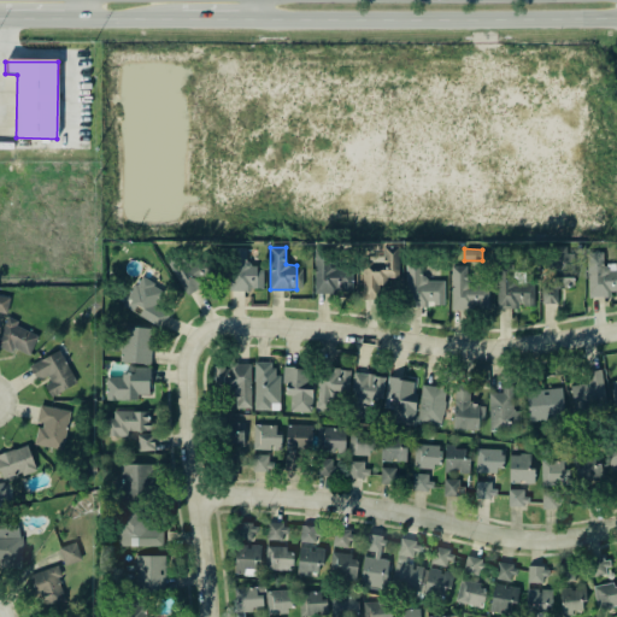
[(612,297),(612,294),(616,293),(616,269),(616,270),(616,264),(604,264),(604,252),(588,252),(591,297),(612,297)]
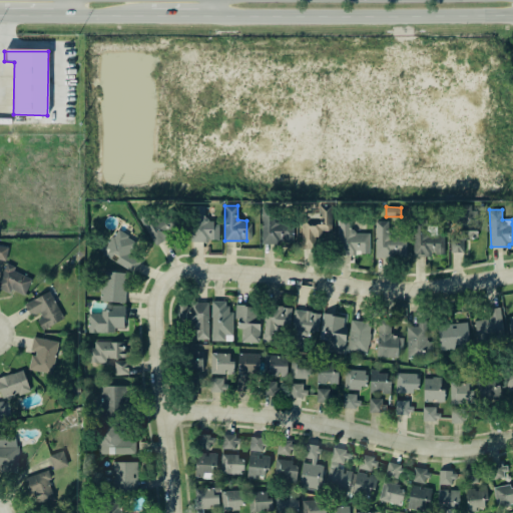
[(213,214),(191,214),(191,241),(213,241),(213,214)]
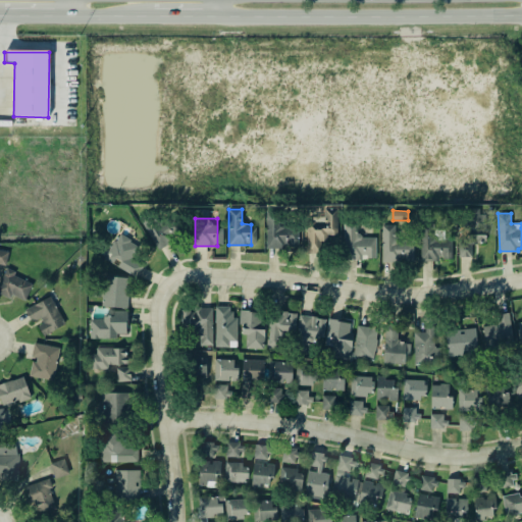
[(184,238),(177,219),(149,228),(155,247),(184,238)]
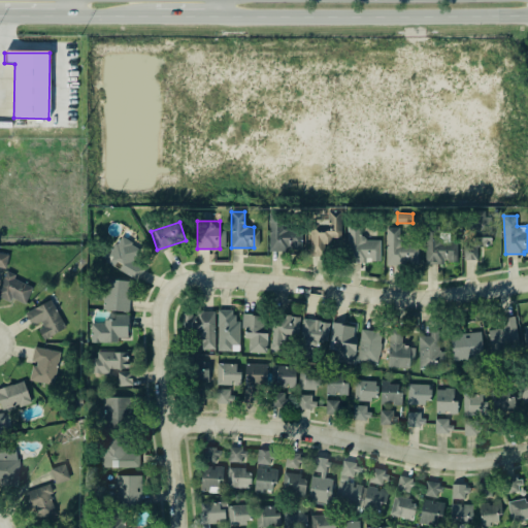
[(269,251),(298,252),(298,226),(269,225),(269,251)]
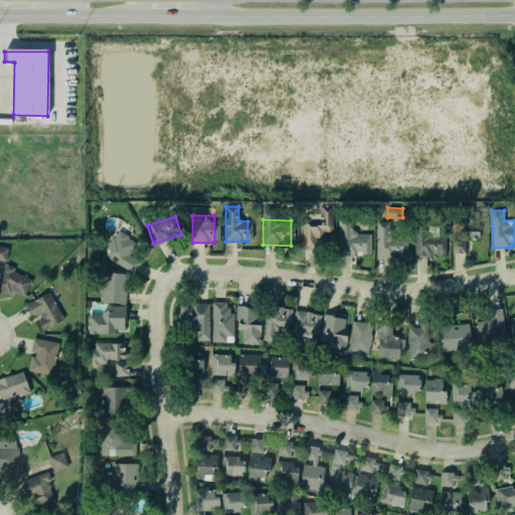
[(371,232),(352,233),(352,220),(340,221),(340,255),(371,255),(371,232)]
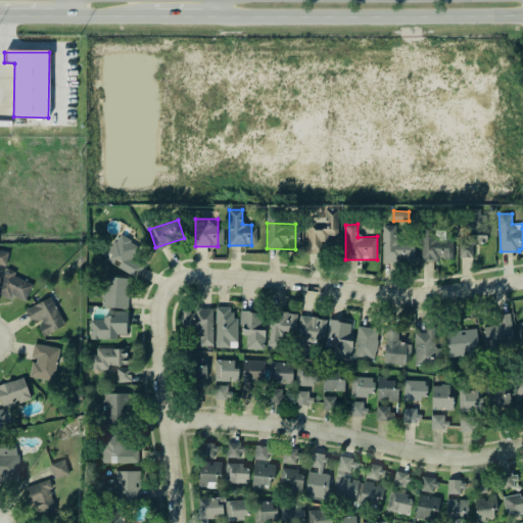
[(382,262),(414,262),(415,242),(396,241),(396,226),(383,225),(382,262)]
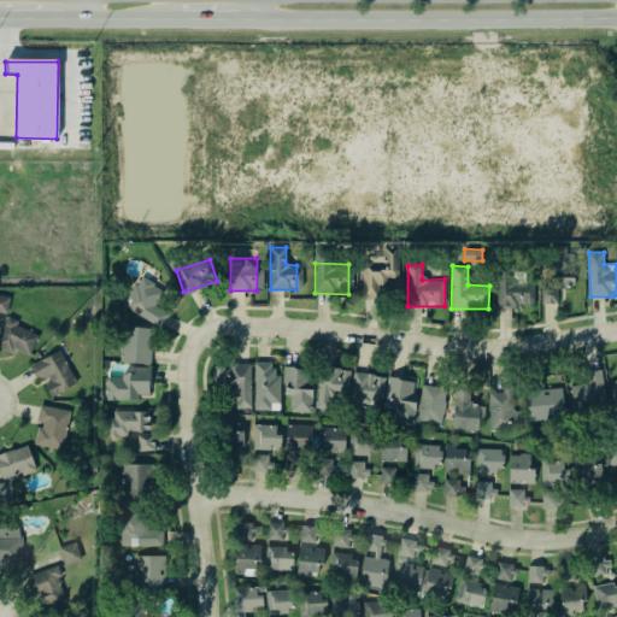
[(498,307),(516,307),(516,304),(534,305),(534,281),(522,281),(523,271),(499,271),(498,307)]
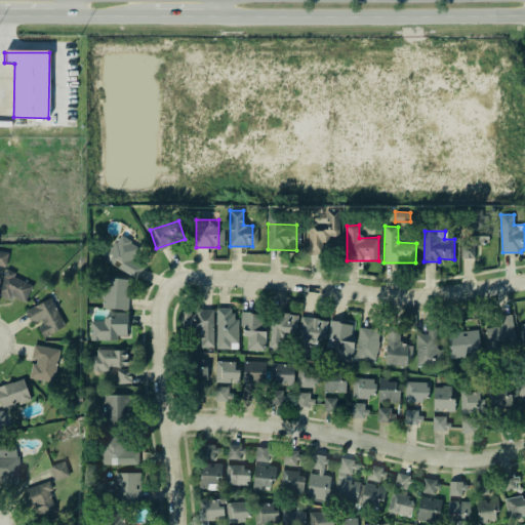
[(105,260),(137,279),(145,266),(133,259),(140,247),(119,235),(105,260)]
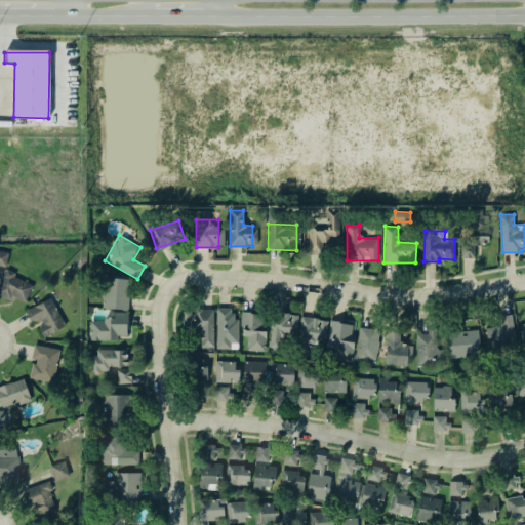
[(0,266),(7,267),(8,251),(0,251),(0,266)]
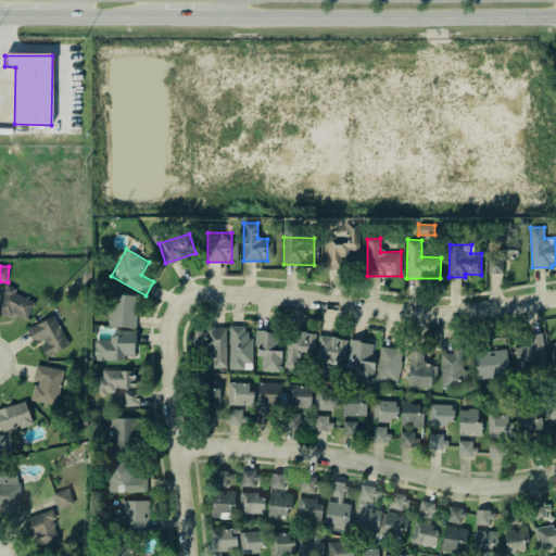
[(0,305),(0,308),(26,321),(35,302),(8,289),(0,305)]
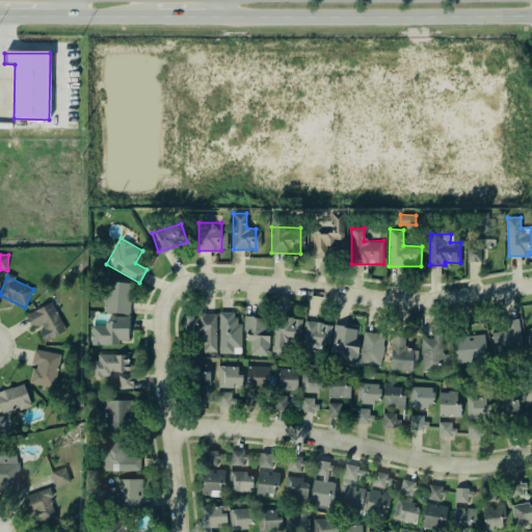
[(104,313),(131,313),(132,282),(105,282),(104,313)]
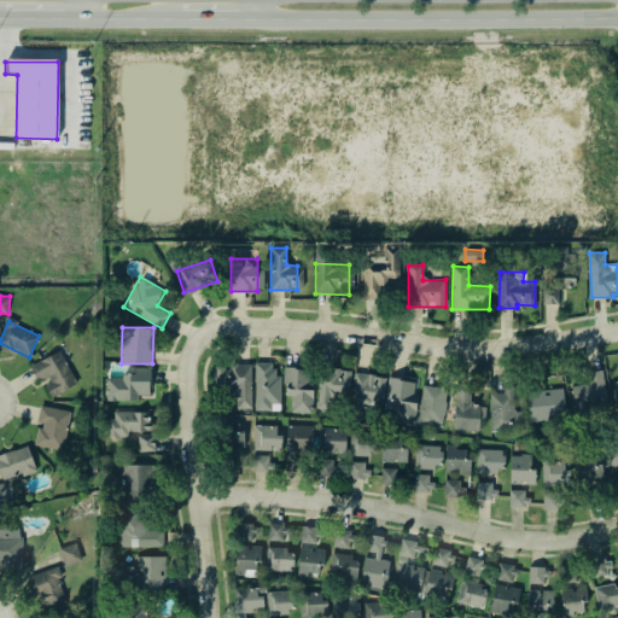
[(36,382),(45,378),(52,396),(76,385),(62,351),(30,363),(36,382)]
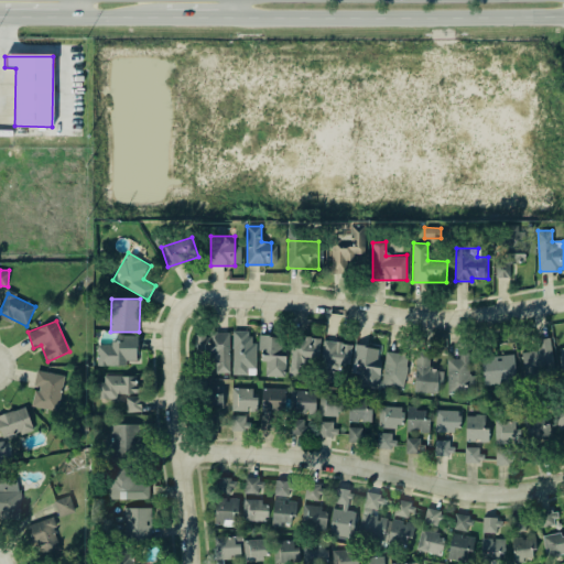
[(257,343),(249,342),(250,331),(234,331),(232,375),(256,375),(257,343)]
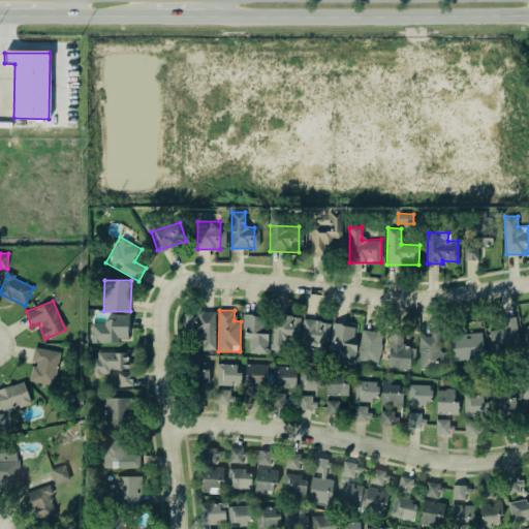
[(183,315),(184,334),(197,333),(198,350),(216,350),(215,311),(197,311),(197,314),(183,315)]
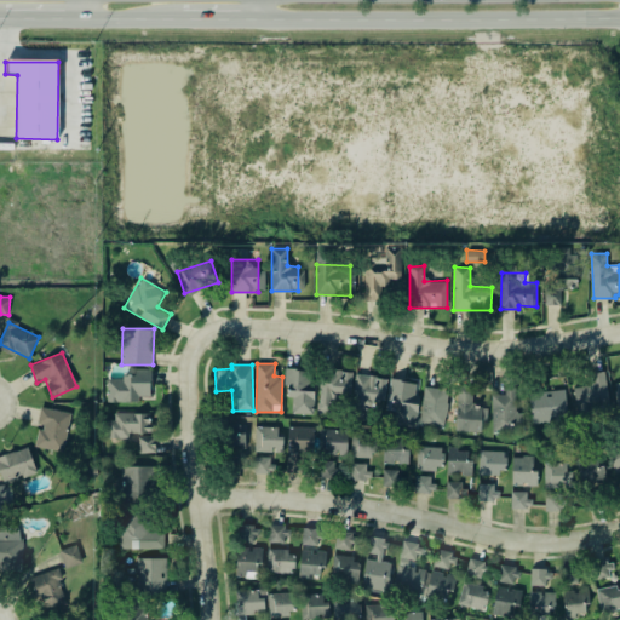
[(151,396),(150,368),(133,368),(133,377),(107,378),(107,402),(141,402),(141,396),(151,396)]
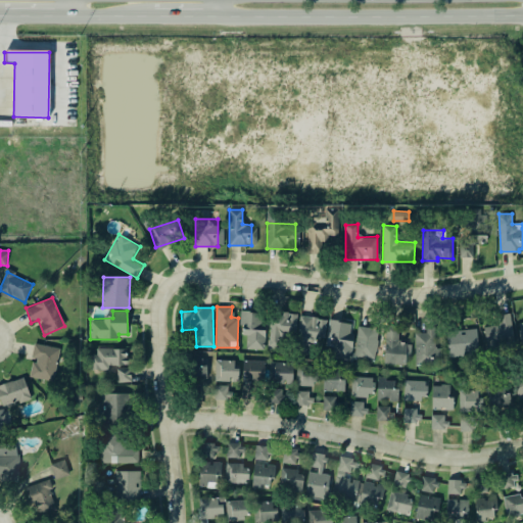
[(280,348),(281,335),(291,335),(292,312),(271,311),(269,347),(280,348)]
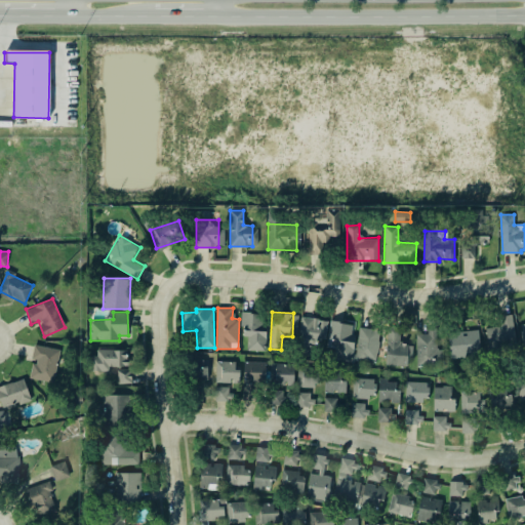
[(266,351),(267,314),(241,313),(241,336),(246,336),(245,351),(266,351)]
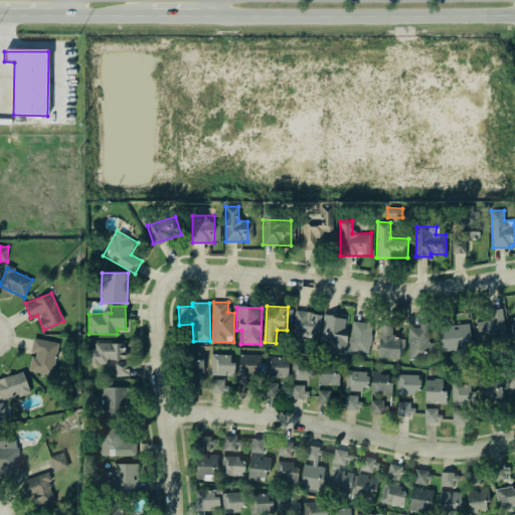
[(490,320),(477,321),(478,339),(491,338),(491,344),(506,343),(503,309),(490,310),(490,320)]
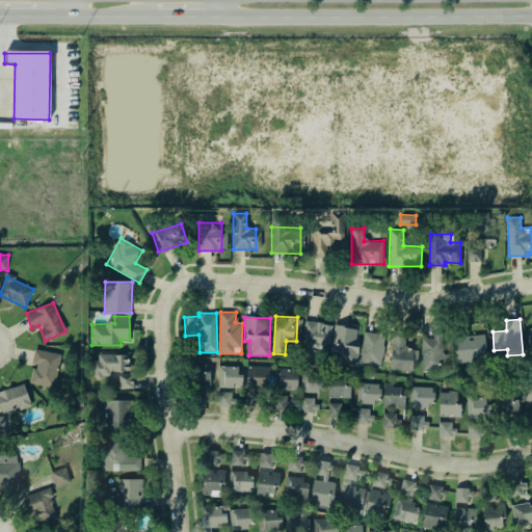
[(331,324),(307,321),(301,358),(315,361),(317,344),(328,346),(331,324)]
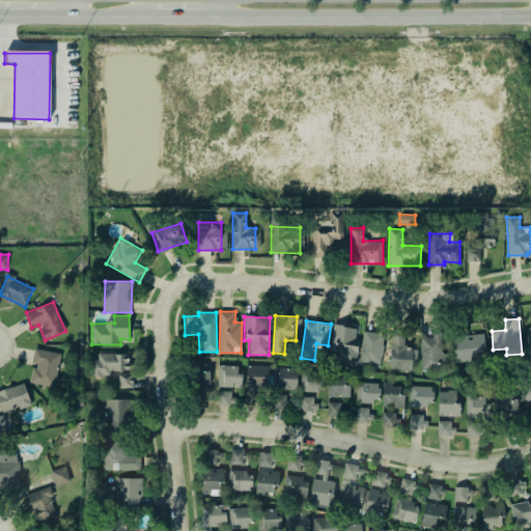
[(357,328),(334,325),(331,352),(337,352),(336,363),(356,365),(360,338),(356,337),(357,328)]
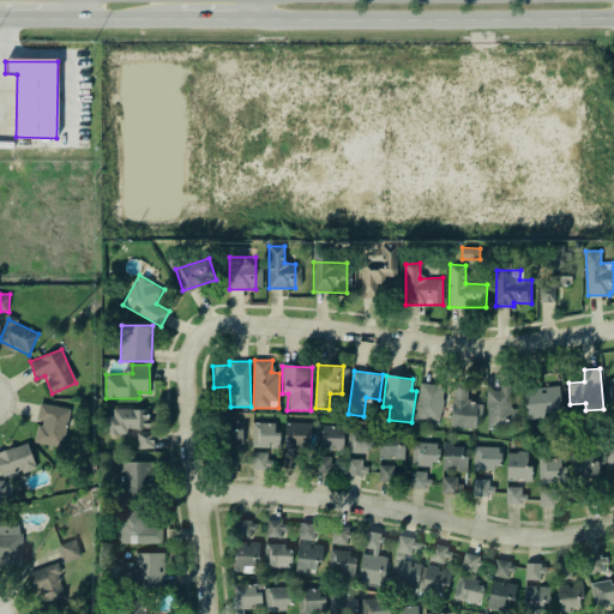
[(480,428),(481,402),(469,402),(470,383),(453,381),(451,427),(480,428)]
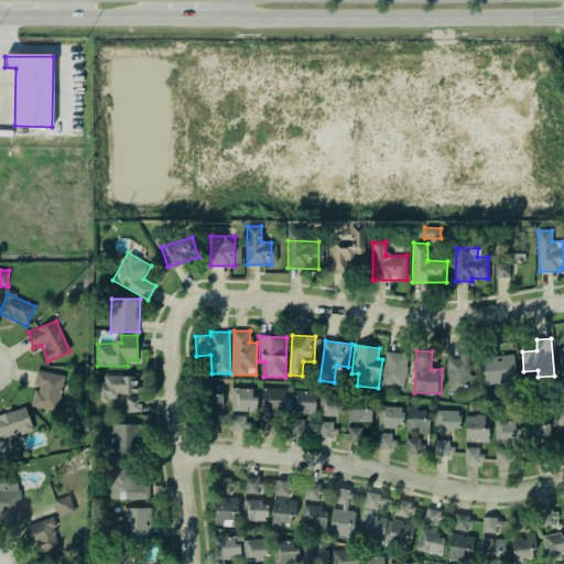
[(405,388),(408,354),(383,351),(382,387),(405,388)]
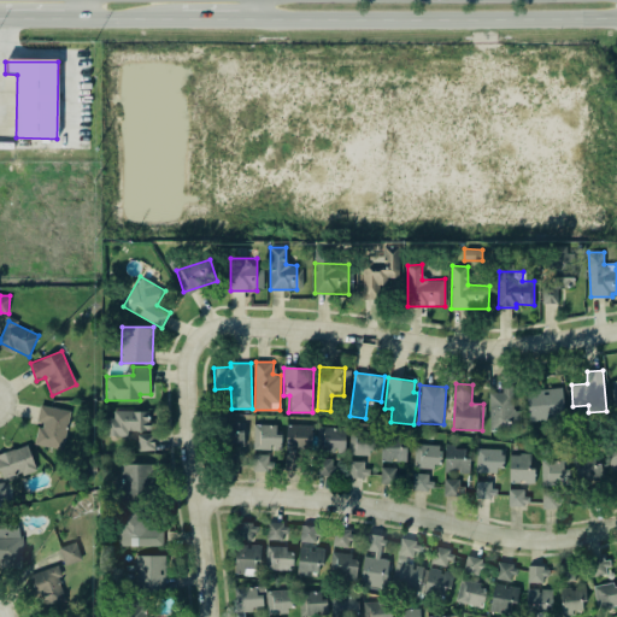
[(489,432),(521,432),(521,410),(513,410),(513,388),(501,388),(501,392),(489,392),(489,432)]
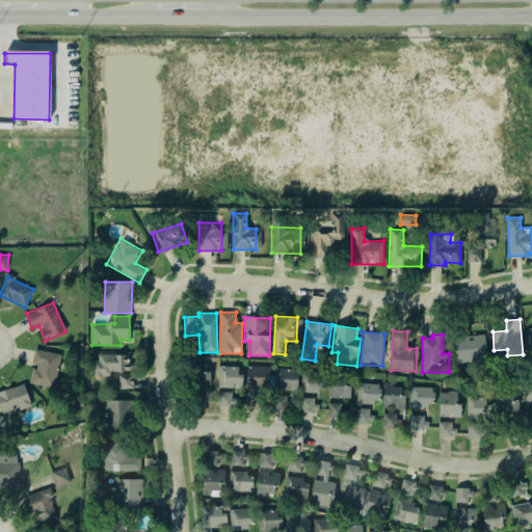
[(455,361),(486,360),(485,335),(455,336),(455,361)]
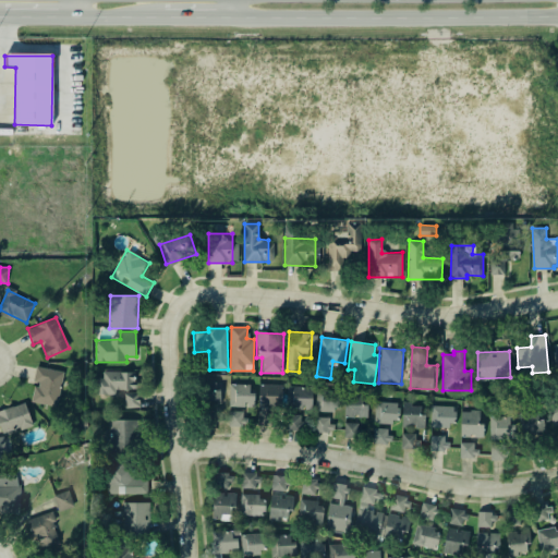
[(33,384),(35,385),(32,401),(57,407),(63,372),(36,366),(33,384)]
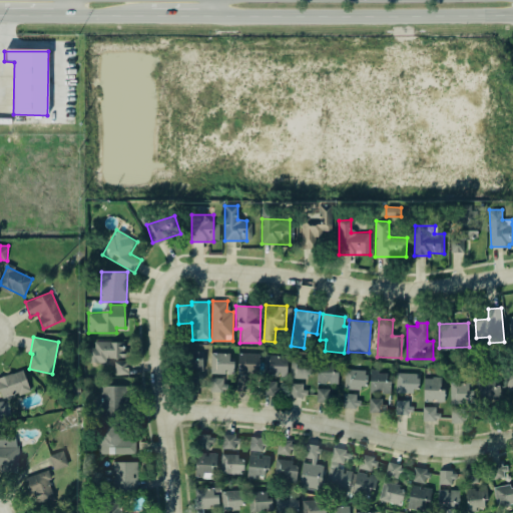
[(91,363),(106,363),(106,358),(124,359),(125,342),(91,341),(91,363)]
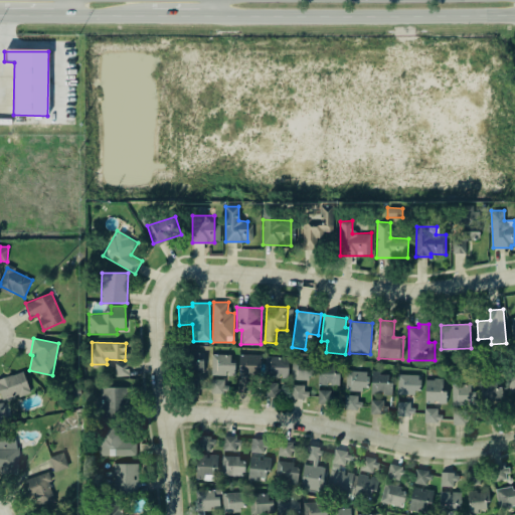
[(233,375),(233,354),(212,354),(211,375),(233,375)]
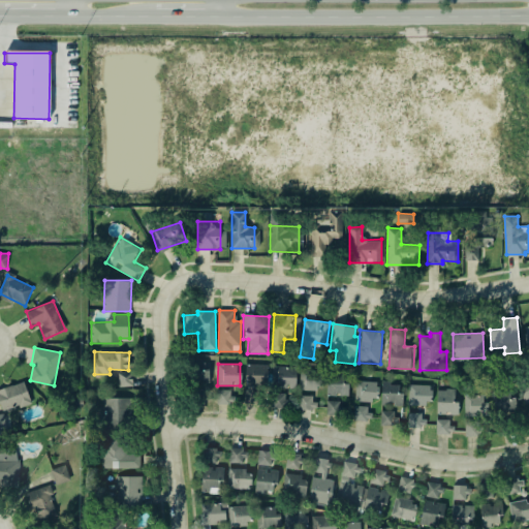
[(258,386),(267,387),(268,365),(245,364),(245,402),(258,402),(258,386)]
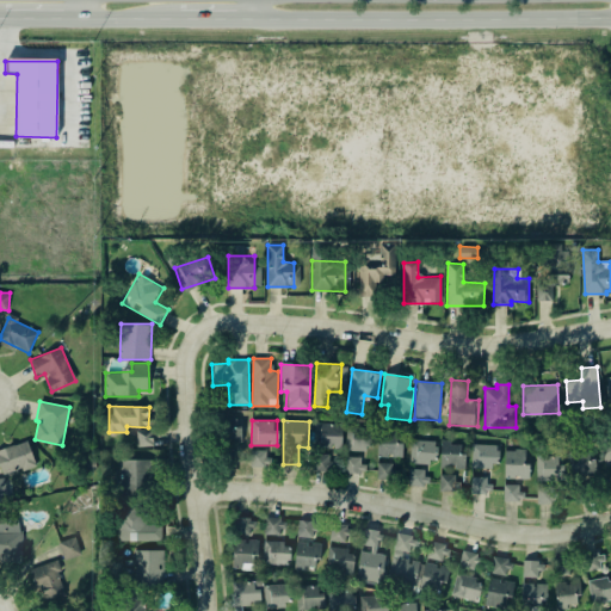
[(341,449),(343,424),(315,423),(314,448),(341,449)]
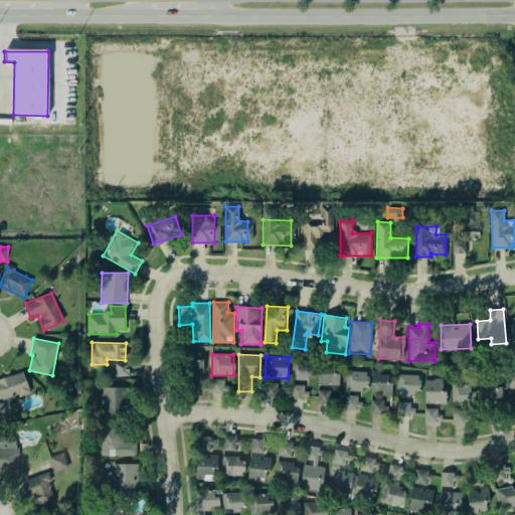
[(293,378),(314,378),(314,360),(292,360),(293,378)]
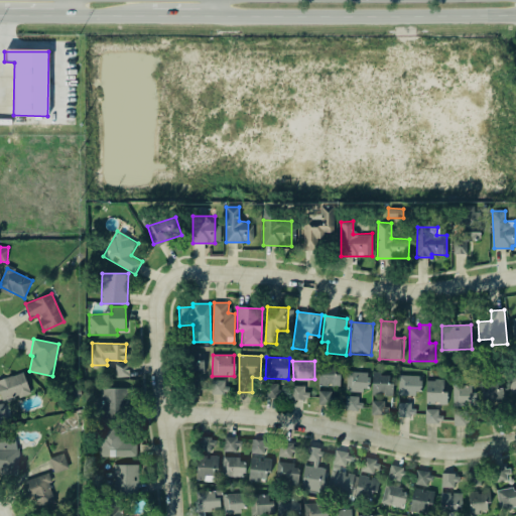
[(340,385),(340,373),(335,374),(335,362),(318,362),(319,386),(340,385)]
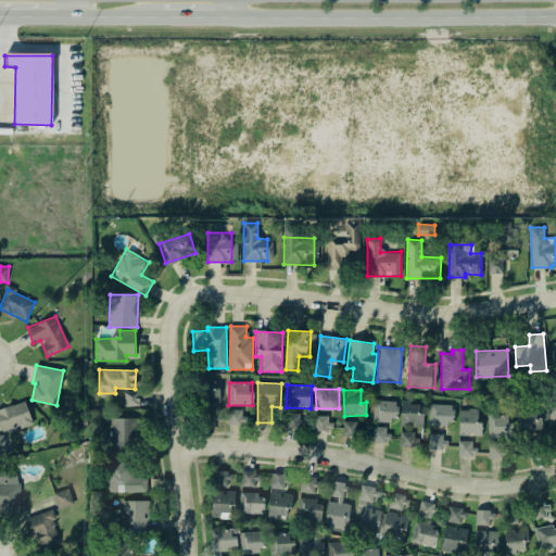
[(125,406),(140,406),(139,391),(124,391),(125,406)]
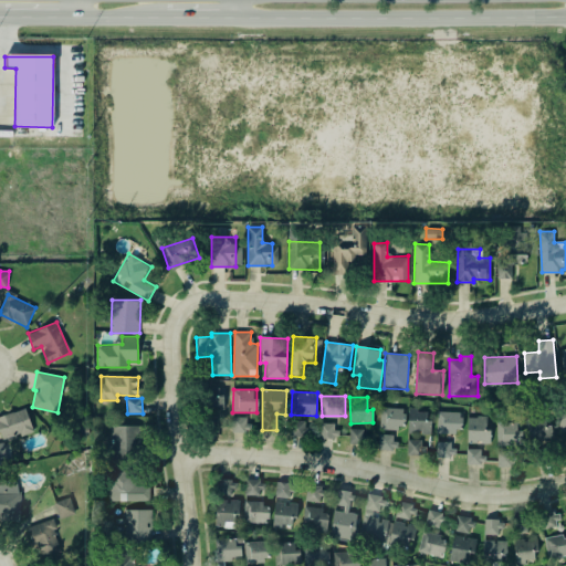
[(405,408),(380,407),(379,428),(405,428),(405,408)]
